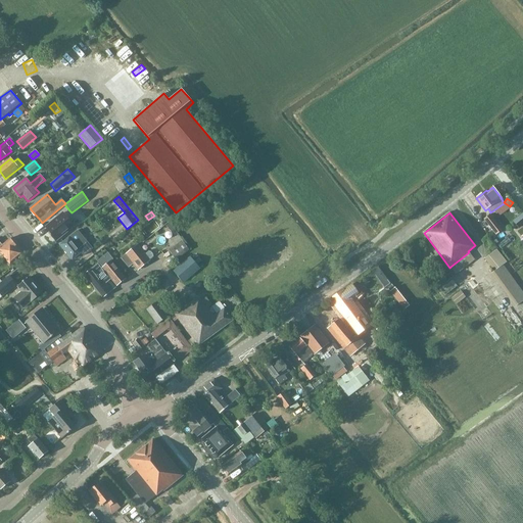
[(518,229),(522,225),(522,212),(522,214),(513,221),(518,229)]
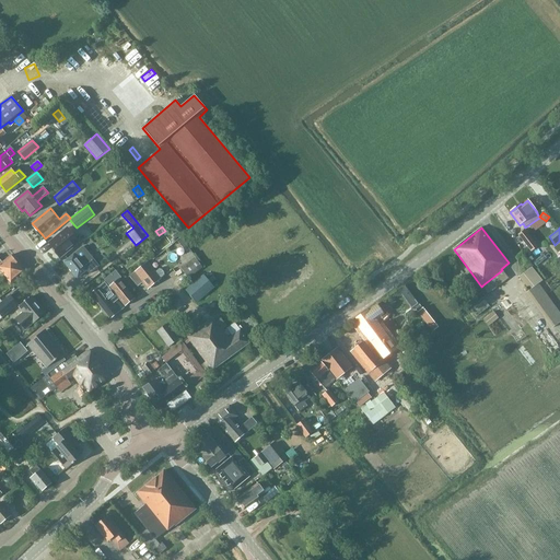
[(60,257),(79,242),(68,229),(49,244),(60,257)]
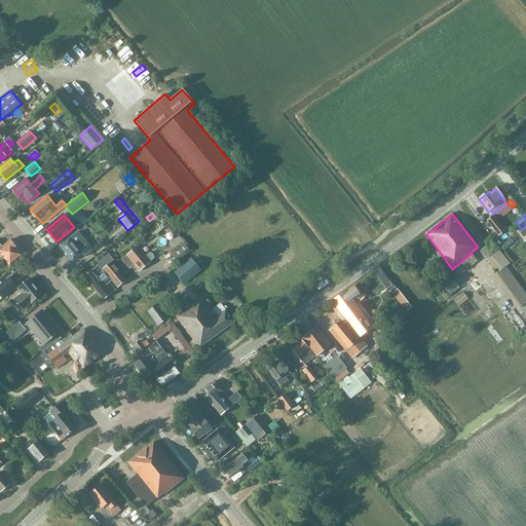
[(499,237),(505,232),(493,216),(486,221),(499,237)]
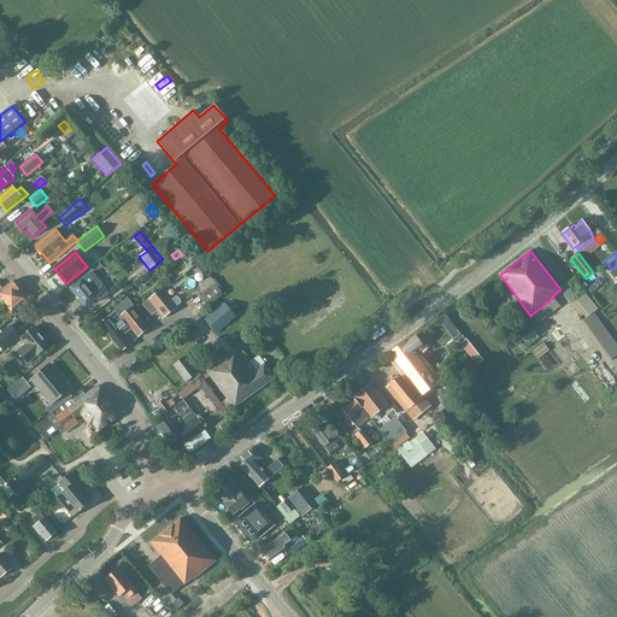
[(193,266),(198,272),(204,268),(199,262),(193,266)]
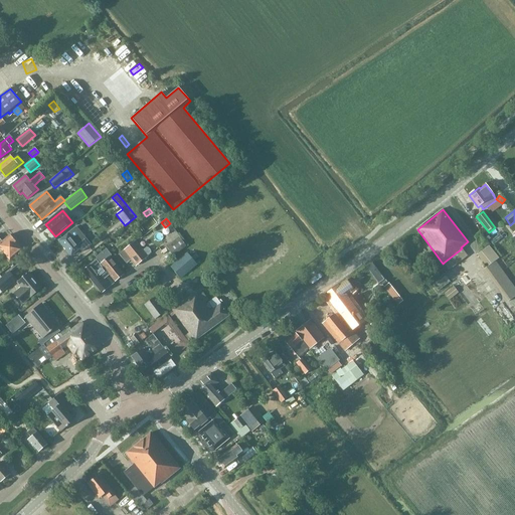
[(82,252),(89,247),(92,245),(77,227),(68,234),(59,241),(71,255),(79,248),(82,252)]
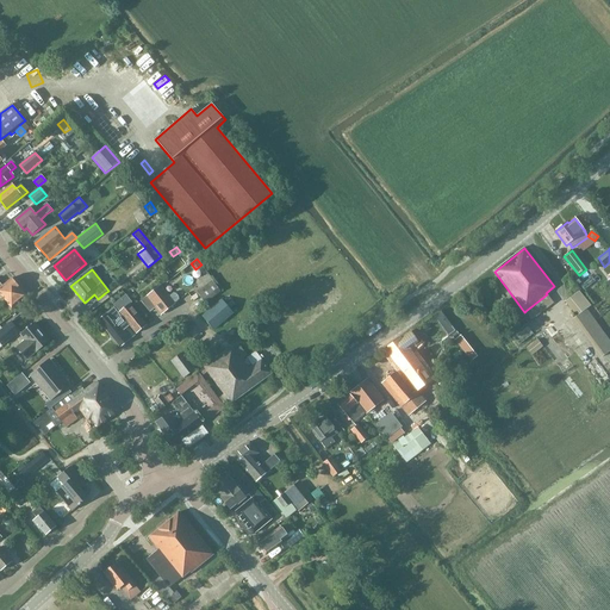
[(25,298),(26,297),(12,279),(2,287),(0,284),(0,296),(11,309),(22,302),(25,299),(25,298)]
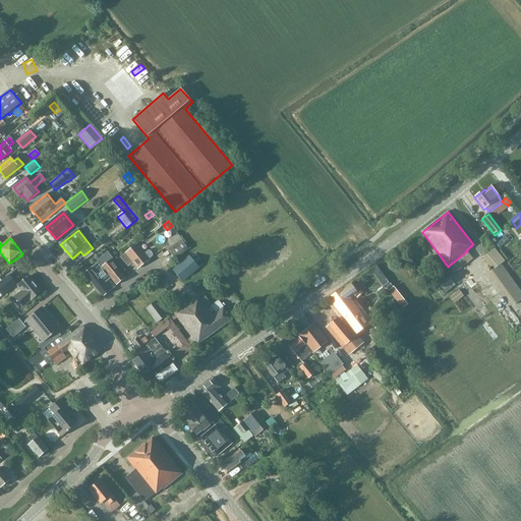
[(149,248),(145,252),(137,243),(124,253),(124,254),(120,257),(128,266),(132,263),(137,269),(155,255),(149,248)]
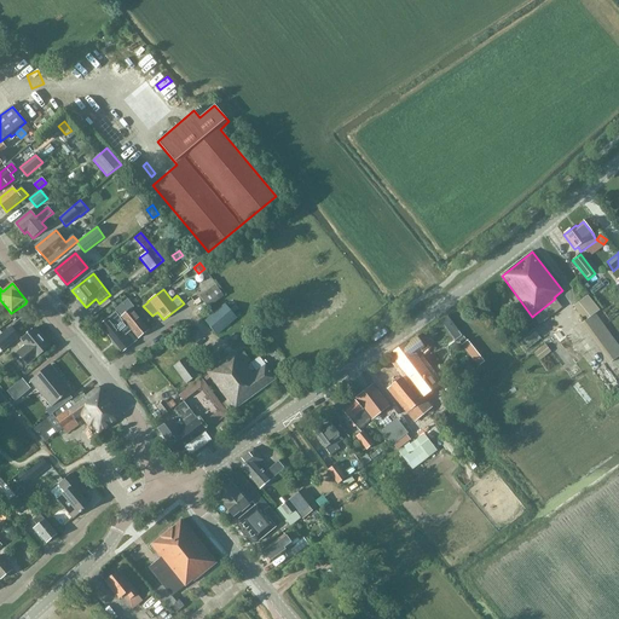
[(225,296),(219,289),(204,301),(210,308),(225,296)]
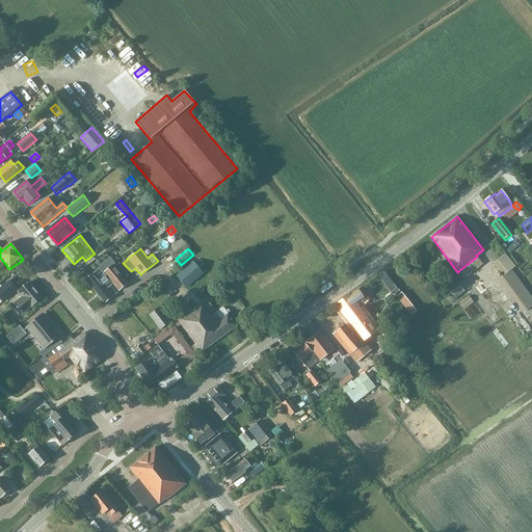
[(494,263),(502,275),(503,276),(499,278),(525,312),(531,306),(531,296),(511,269),(514,266),(505,254),(497,261),(494,263)]
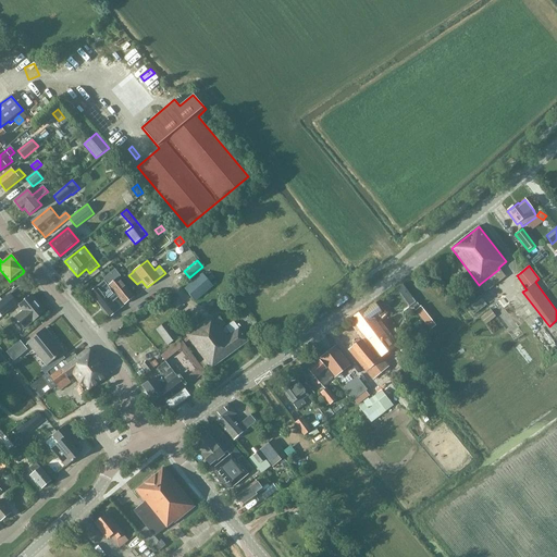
[(134,298),(118,279),(121,276),(115,270),(103,279),(104,281),(89,293),(109,318),(123,307),(118,298),(119,298),(124,306),(134,298)]
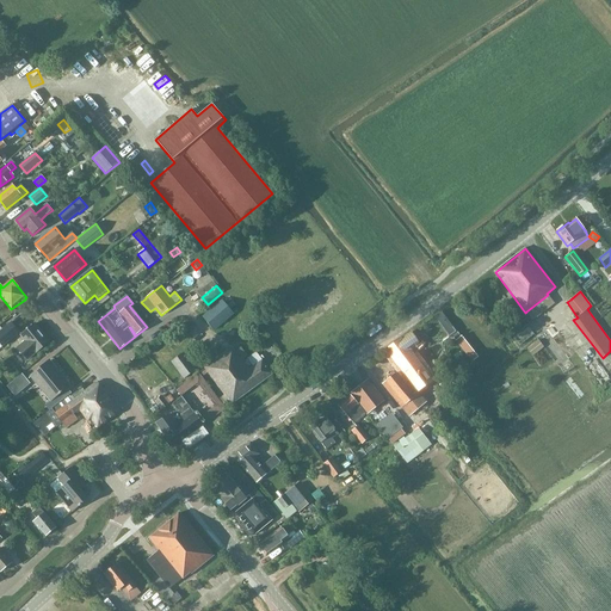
[(232,302),(227,306),(222,300),(203,318),(214,331),(234,314),(230,309),(235,306),(232,302)]
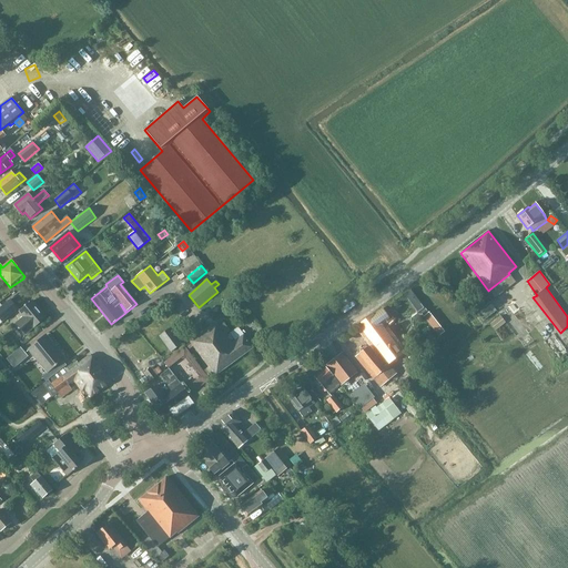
[(0,324),(2,323),(18,310),(10,300),(0,308),(0,324)]
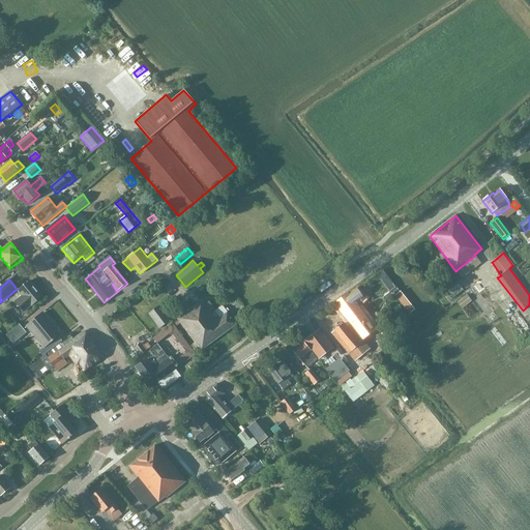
[(23,313),(30,307),(42,296),(30,282),(18,292),(21,296),(13,301),(23,313)]
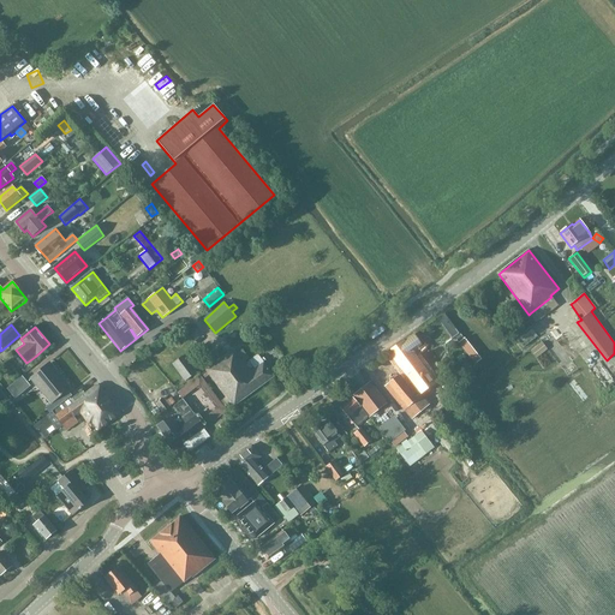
[(422,346),(413,335),(405,341),(388,352),(422,394),(437,383),(413,352),(422,346)]
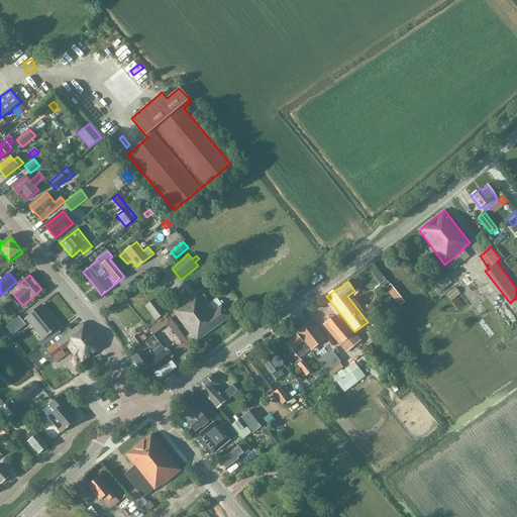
[(450,291),(445,295),(450,301),(455,297),(450,291)]
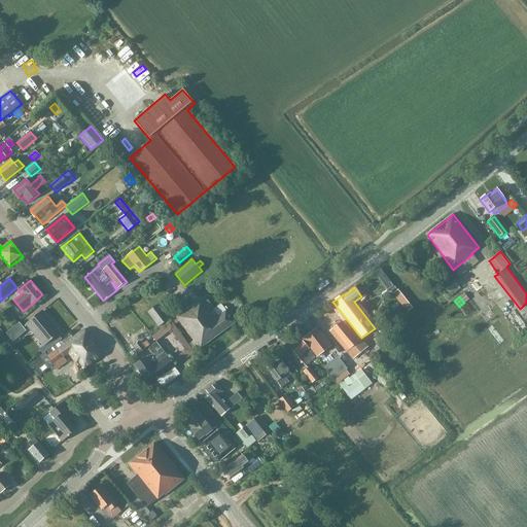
[(210,312),(209,311),(213,308),(208,300),(203,303),(201,301),(195,305),(194,304),(176,317),(177,317),(173,320),(176,324),(179,321),(194,341),(189,344),(192,349),(198,346),(200,348),(235,323),(221,304),(214,309),(210,312)]
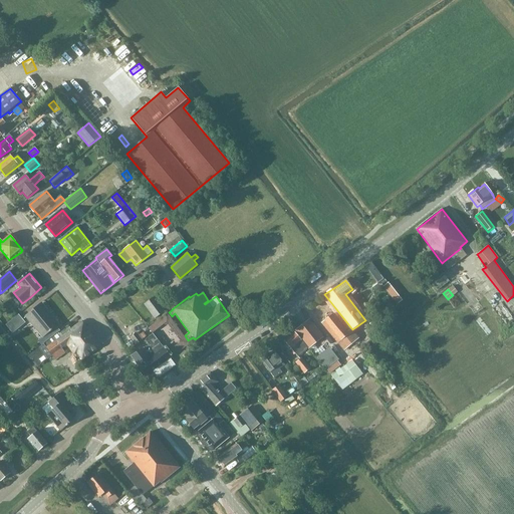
[(155,319),(165,313),(154,297),(145,304),(155,319)]
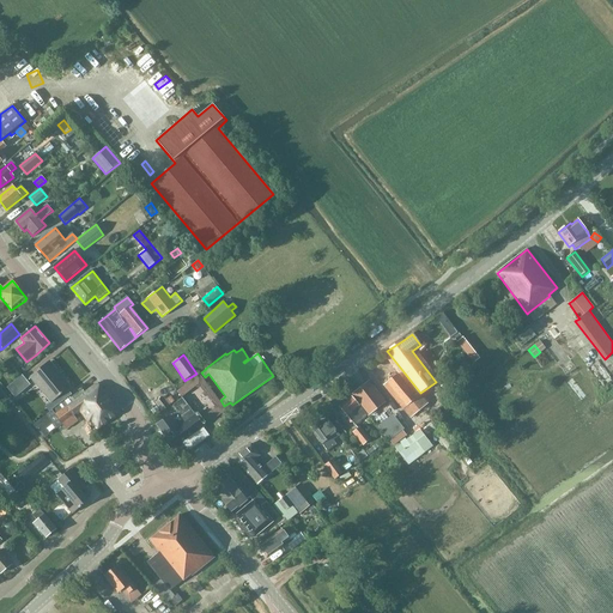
[(48,363),(30,378),(50,402),(46,406),(50,412),(52,411),(70,398),(72,395),(67,389),(70,388),(48,363)]
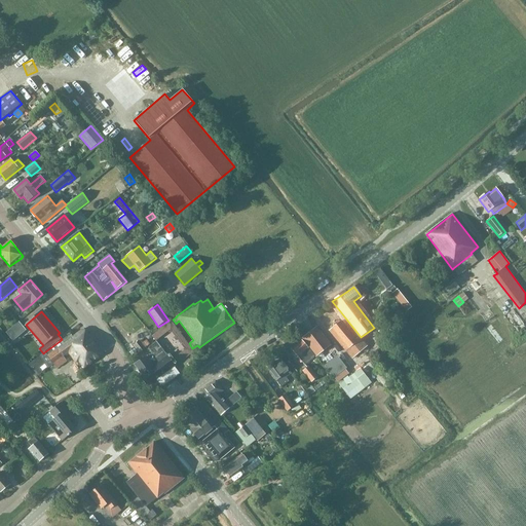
[(349,332),(340,322),(329,331),(351,360),(368,346),(353,329),(349,332)]
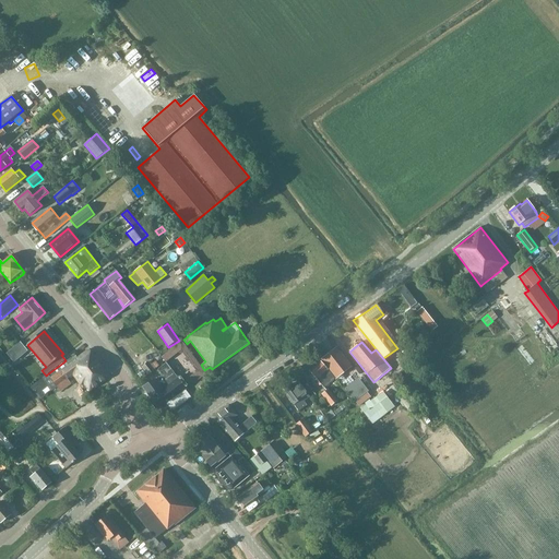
[(14,363),(27,352),(20,343),(7,354),(14,363)]
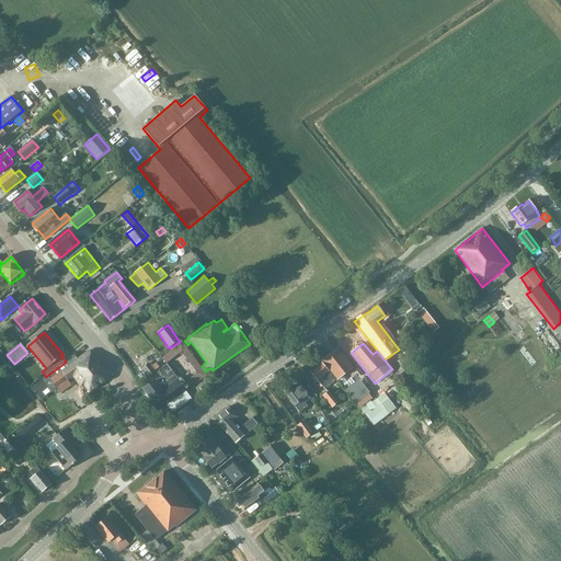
[(413,347),(404,353),(409,361),(418,355),(413,347)]
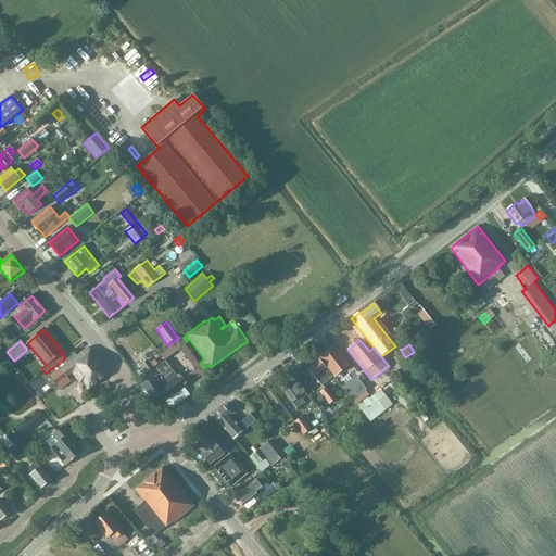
[(333,378),(350,365),(336,346),(319,359),(333,377),(333,378)]
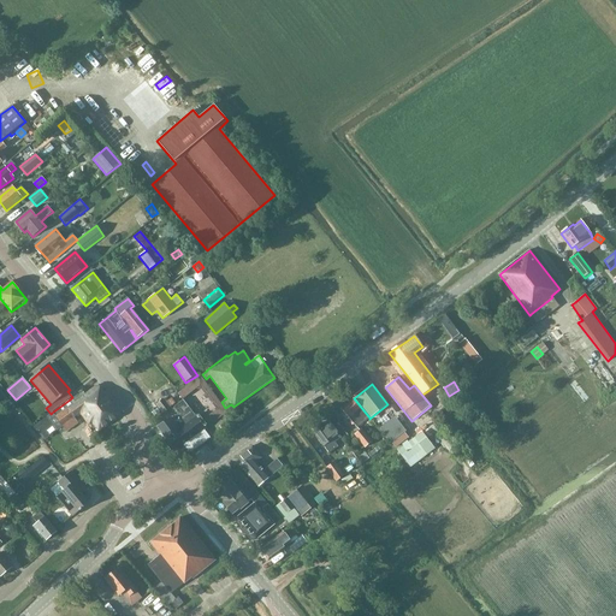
[(34,427),(45,440),(49,437),(43,430),(51,424),(57,431),(63,427),(67,432),(78,424),(75,419),(76,419),(76,418),(81,414),(88,426),(90,422),(98,432),(116,420),(117,419),(122,416),(106,394),(104,395),(98,386),(83,396),(83,397),(73,404),(70,400),(52,413),(51,414),(47,416),(43,419),(34,427)]
